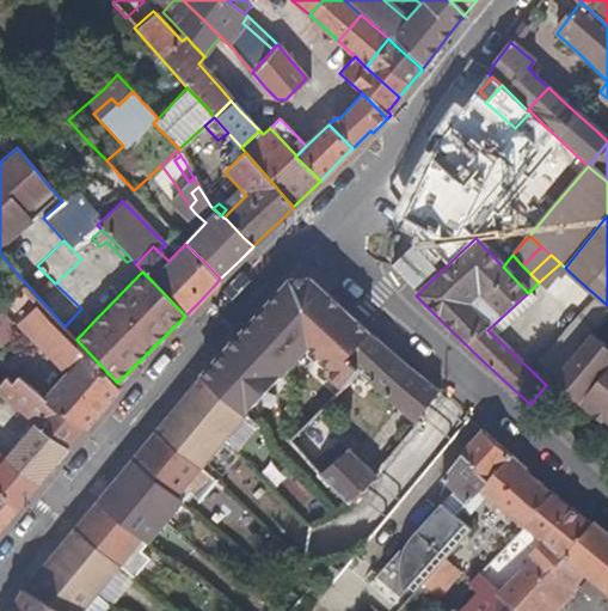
[(22,285),(25,282),(19,276),(6,288),(13,294),(22,285)]
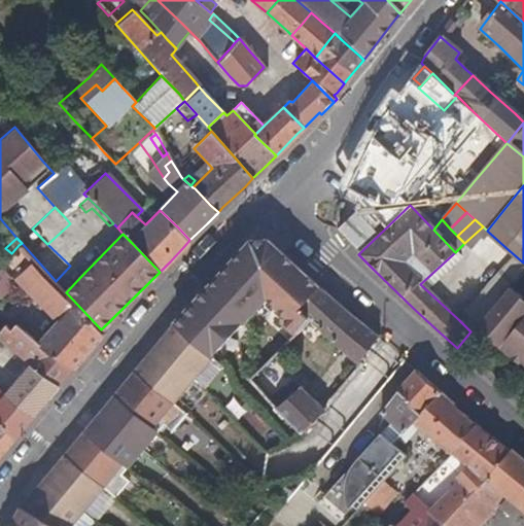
[(226,337),(249,315),(269,296),(288,315),(284,320),(297,332),(310,319),(299,309),(318,286),(311,280),(277,249),(266,238),(250,243),(218,276),(188,305),(164,331),(142,357),(123,382),(97,413),(74,440),(49,470),(29,495),(21,504),(20,507),(11,522),(9,525),(69,525),(86,504),(101,487),(113,497),(127,481),(118,474),(143,445),(162,422),(169,430),(183,412),(170,400),(191,375),(210,353),(226,337)]
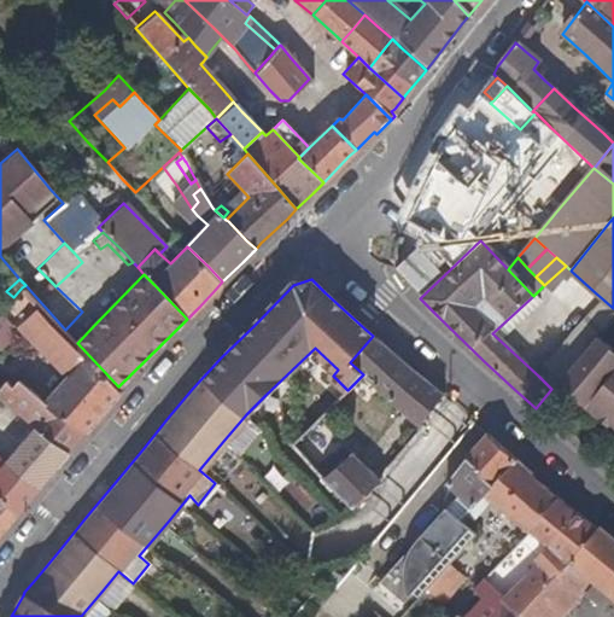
[(118,386),(77,343),(65,330),(25,285),(22,287),(13,297),(1,309),(0,310),(12,321),(35,343),(52,361),(68,377),(46,403),(85,434),(94,420),(112,400),(121,390),(118,386)]
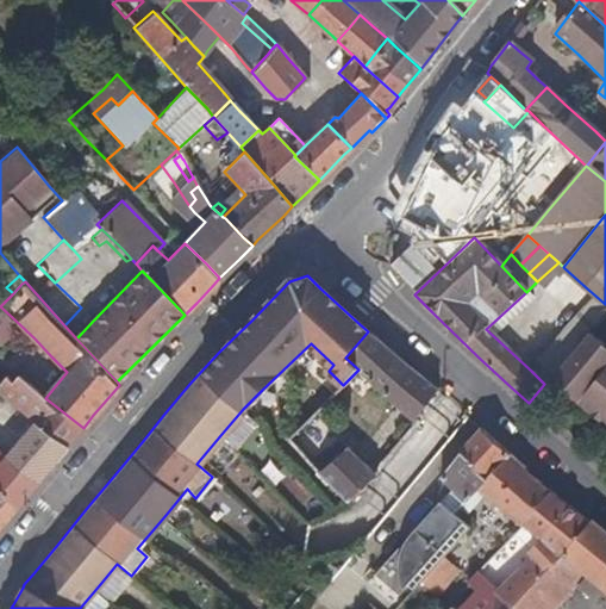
[(591,330),(605,311),(605,304),(595,296),(574,321),(588,331),(591,330)]
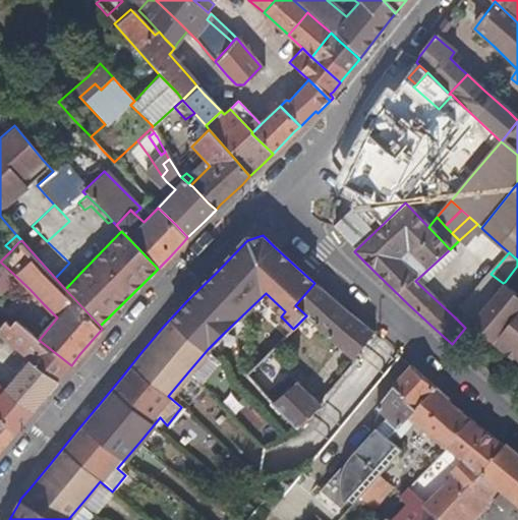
[(0,282),(10,271),(0,262),(0,282)]
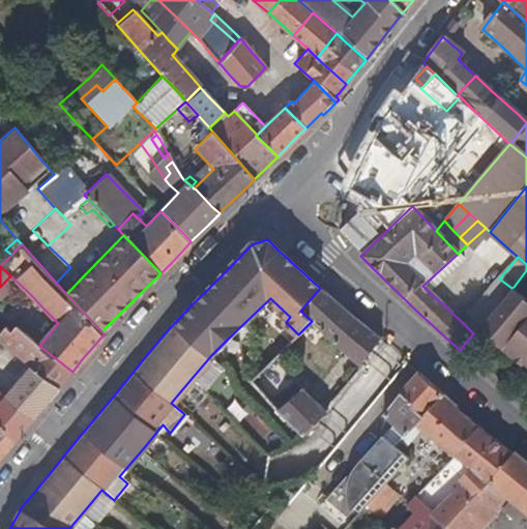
[(66,294),(81,278),(70,267),(56,283),(66,294)]
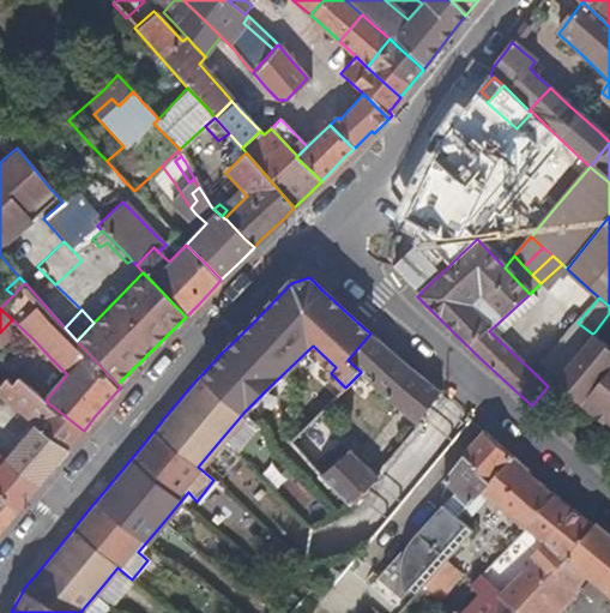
[(583,346),(592,334),(578,323),(563,340),(578,352),(583,346)]
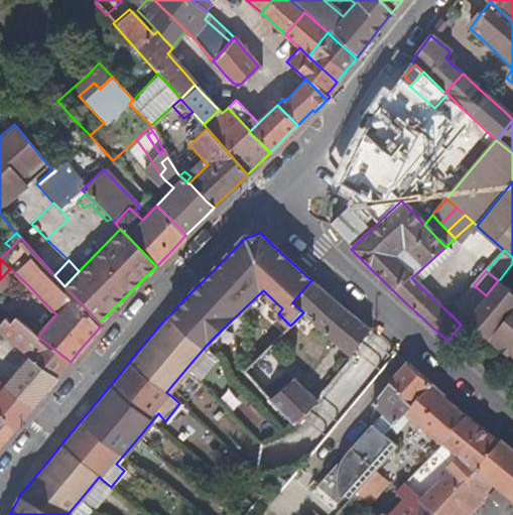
[(366,326),(349,311),(321,287),(311,280),(292,302),(303,312),(349,356),(357,348),(371,331),(366,326)]
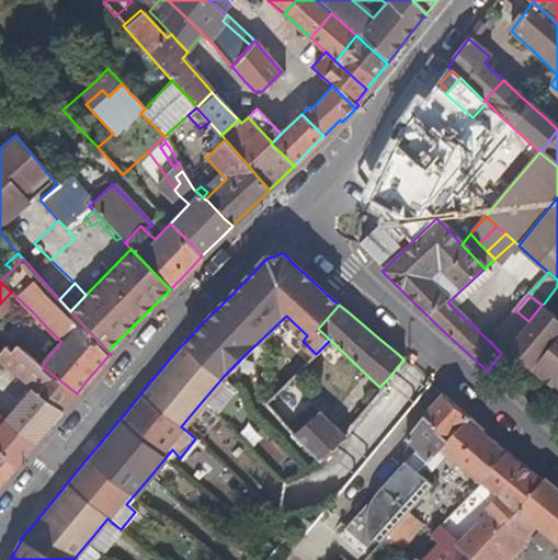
[(557,327),(550,320),(555,316),(542,305),(533,316),(528,321),(505,349),(504,350),(551,389),(557,393),(557,327)]
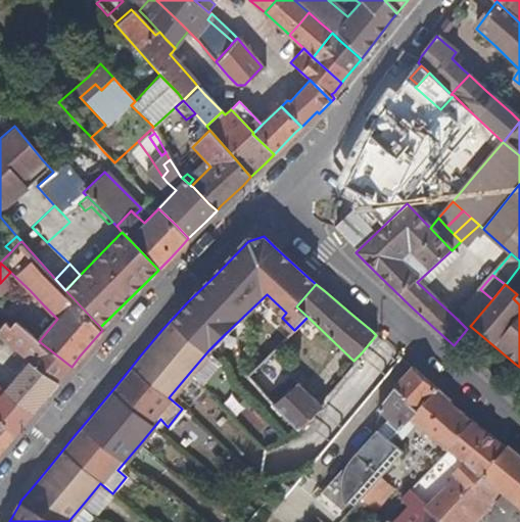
[(471,325),(492,299),(480,289),(456,318),(467,329),(470,326),(471,325)]
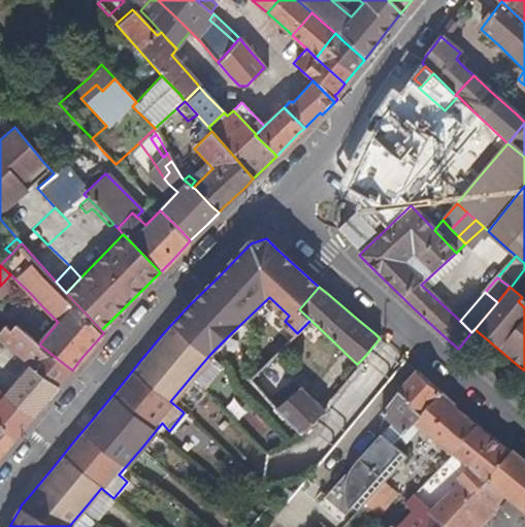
[(39,344),(15,325),(10,331),(2,325),(0,327),(0,337),(27,358),(31,361),(28,365),(58,388),(60,385),(72,370),(39,344)]
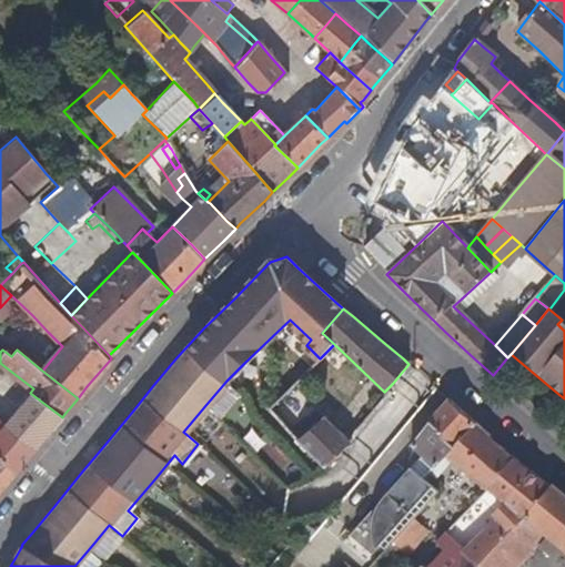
[(310,382),(314,377),(308,371),(303,376),(310,382)]
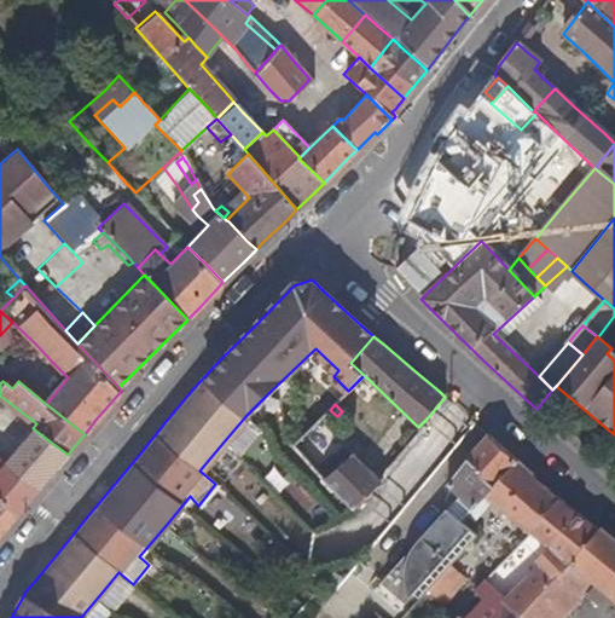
[(326,428),(337,416),(330,410),(319,421),(326,428)]
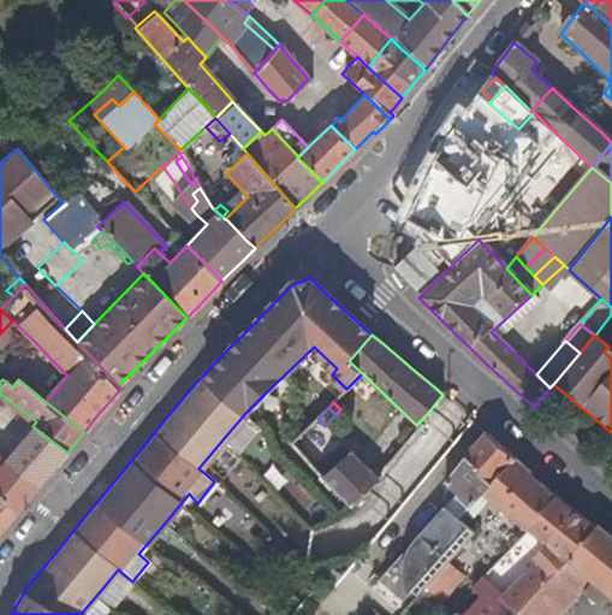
[(375,474),(346,448),(325,426),(318,419),(292,445),(349,506),(375,474)]
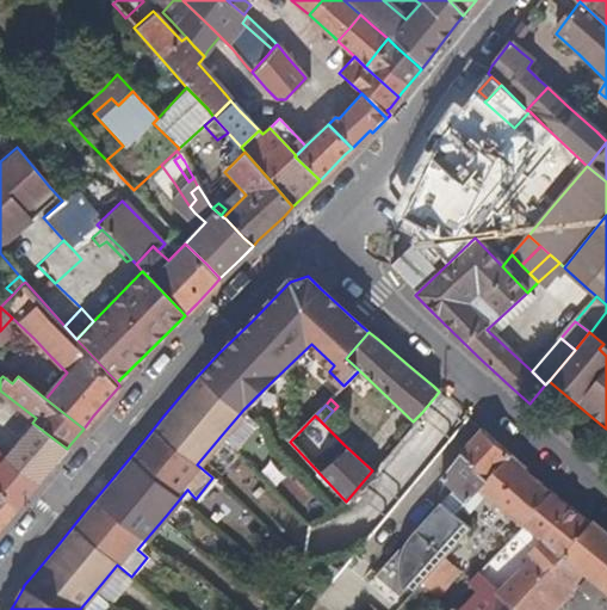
[(42,476),(67,449),(32,423),(24,432),(8,454),(5,457),(0,454),(0,493),(7,500),(14,509),(42,476)]
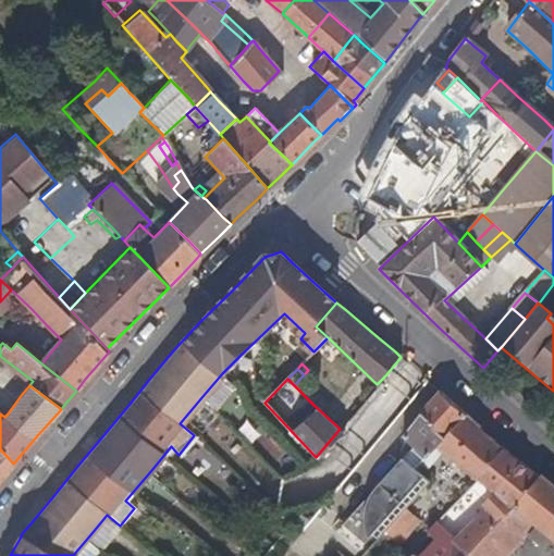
[(436,445),(464,412),(445,395),(438,390),(399,435),(413,447),(344,527),(348,531),(368,546),(373,540),(396,514),(410,497),(426,480),(415,470),(436,445)]
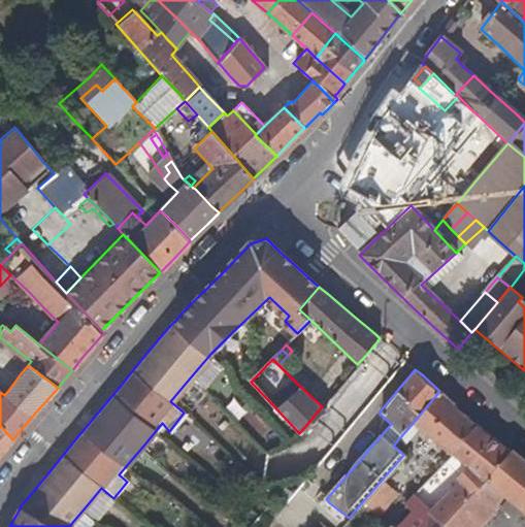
[(449,451),(473,422),(451,403),(452,401),(439,391),(414,422),(440,446),(431,457),(438,463),(449,451)]
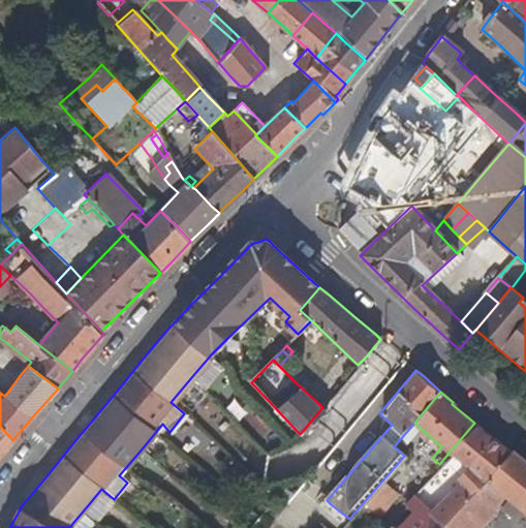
[(490,472),(508,451),(500,444),(478,426),(474,423),(450,452),(468,467),(458,476),(462,479),(427,514),(430,516),(443,526),(461,506),(490,472)]
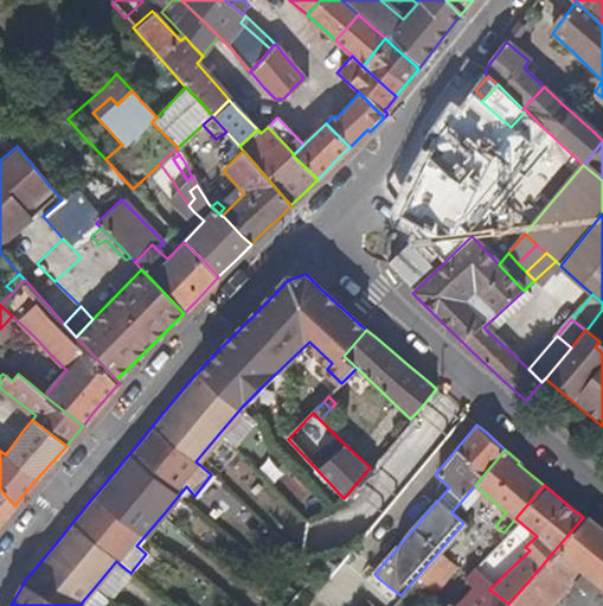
[(0,523),(14,505),(7,497),(0,490),(0,523)]
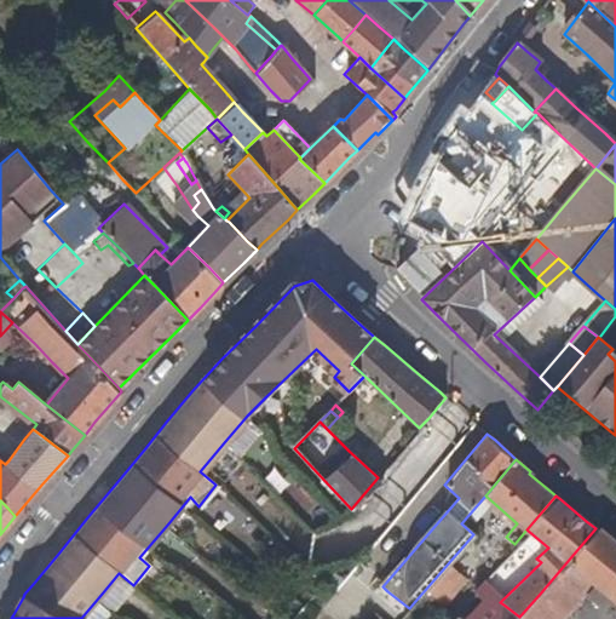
[(615,618),(615,540),(610,536),(598,526),(596,528),(574,554),(540,594),(519,617),(520,618),(557,618),(593,583),(615,602),(615,618)]
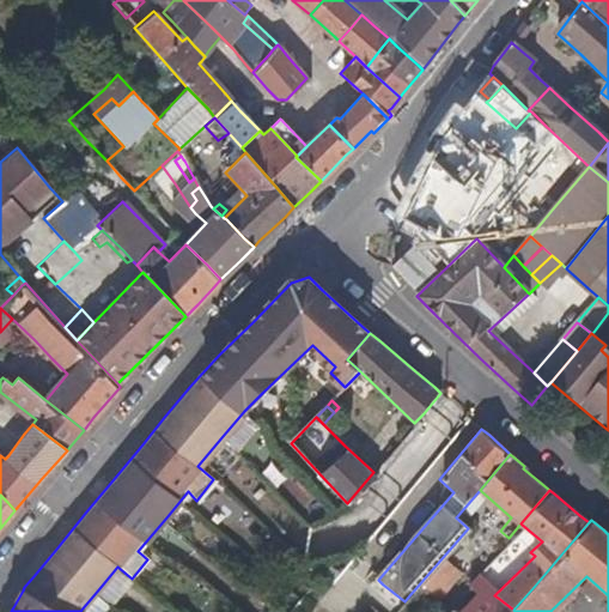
[(495,553),(505,543),(500,538),(491,549),(495,553)]
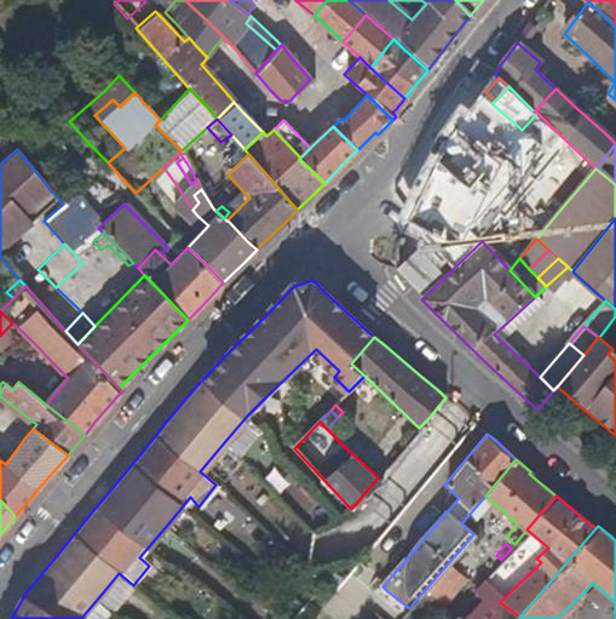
[(453,607),(467,591),(441,572),(415,601),(409,608),(421,618),(447,618),(455,609),(453,607)]
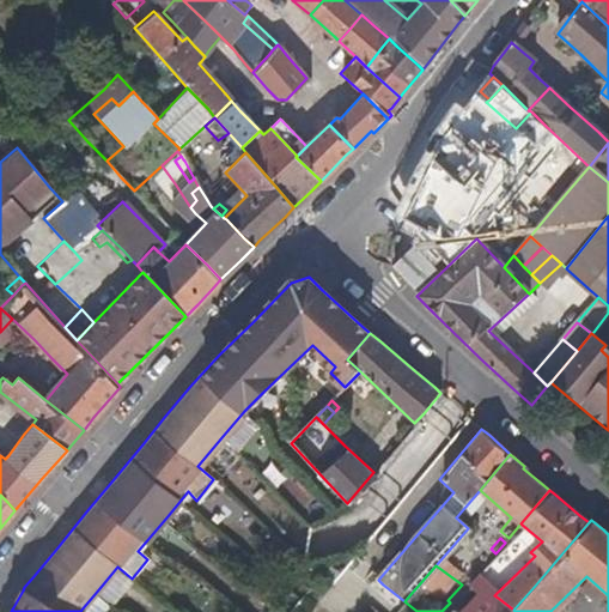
[(482,583),(477,576),(473,582),(476,589),(482,583)]
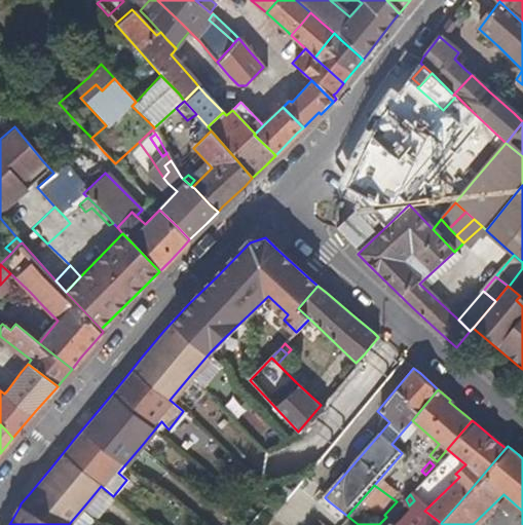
[(440,524),(441,523),(427,513),(420,520),(408,511),(397,524),(440,524)]
